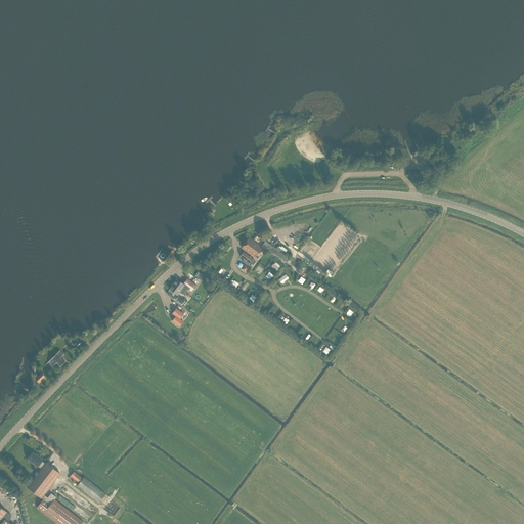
[(258,260),(265,251),(285,265),(290,258),(265,242),(261,247),(249,238),(244,245),(245,246),(243,249),(258,260)]
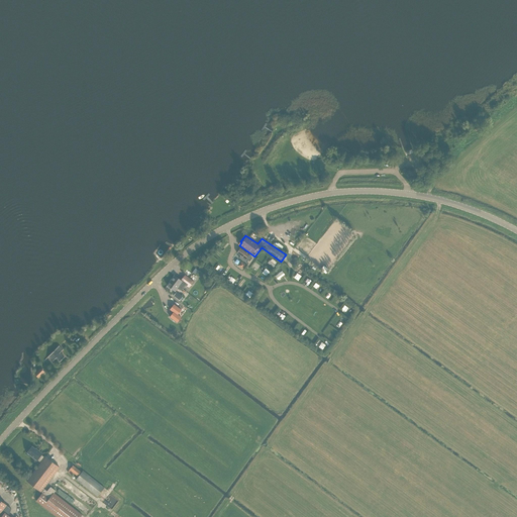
[(237,252),(246,260),(249,255),(240,248),(237,252)]
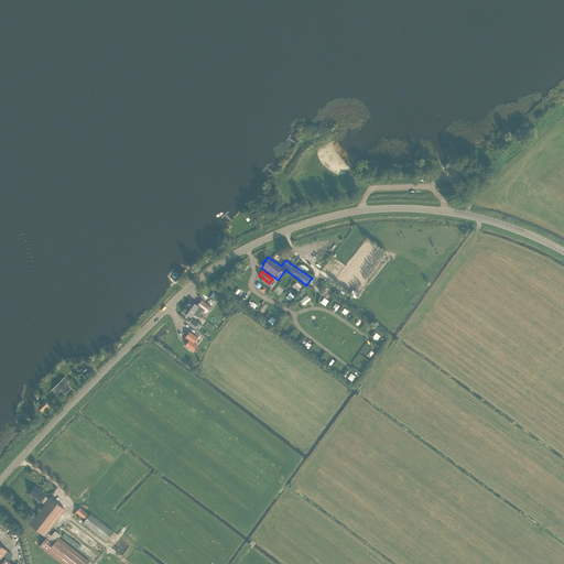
[(240,296),(245,292),(238,288),(235,291),(240,296)]
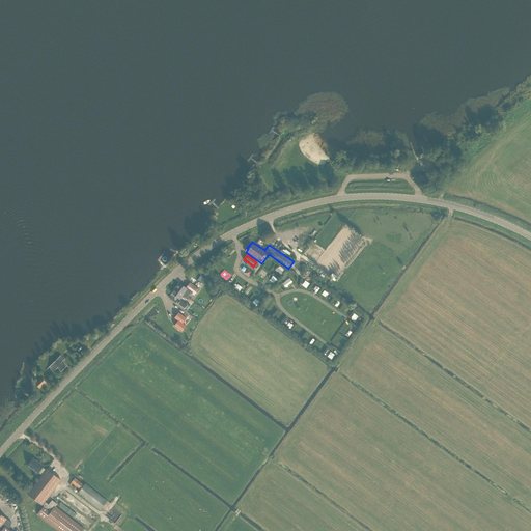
[(195,284),(199,287),(204,279),(200,277),(195,284)]
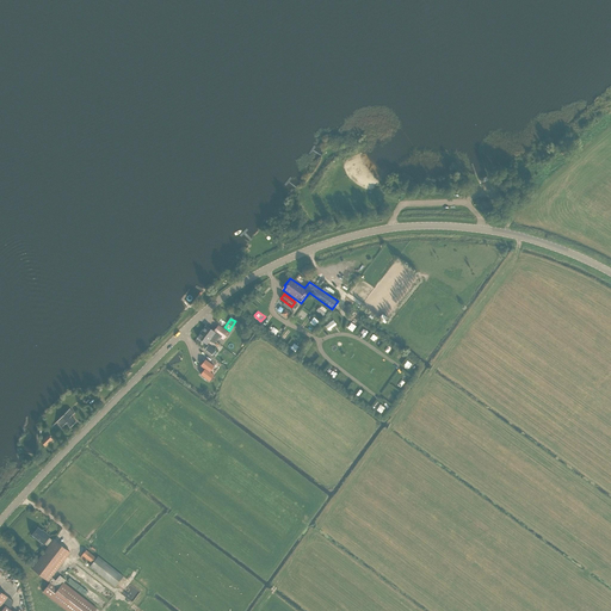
[(207,326),(202,332),(211,339),(211,338),(216,341),(217,339),(214,335),(215,334),(223,340),(229,333),(218,325),(214,332),(207,326)]
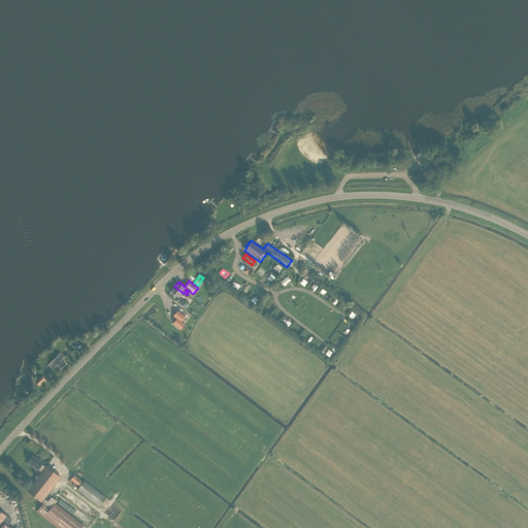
[(174,287),(170,292),(178,298),(183,293),(174,287)]
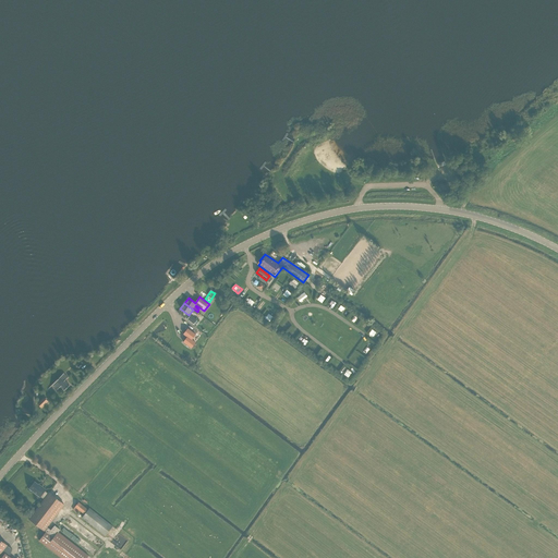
[(187,319),(194,325),(197,320),(190,315),(187,319)]
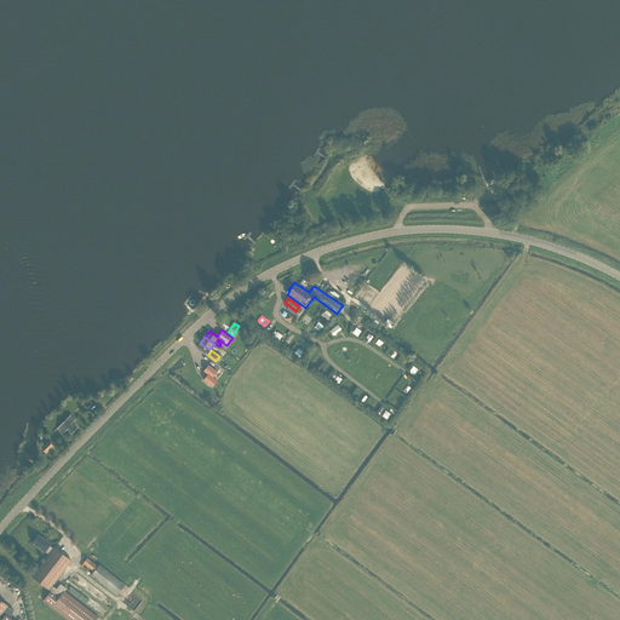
[(217,373),(208,366),(204,373),(208,375),(204,382),(212,389),(217,383),(213,379),(217,373)]
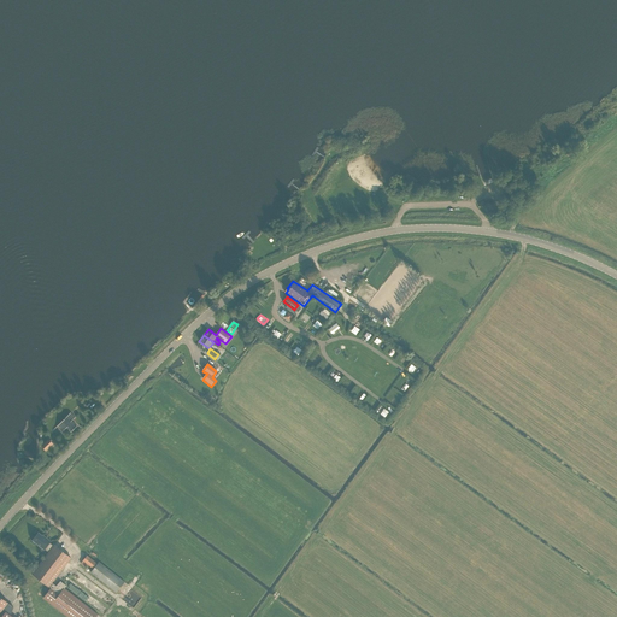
[(58,425),(64,432),(68,428),(71,432),(77,427),(72,421),(76,417),(71,413),(58,425)]
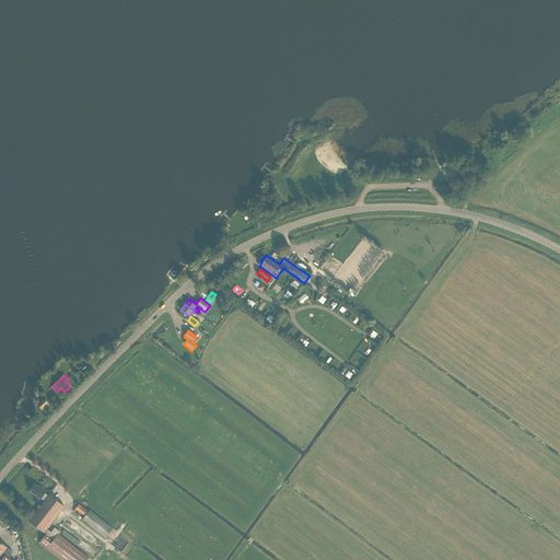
[(37,405),(42,410),(49,403),(45,398),(37,405)]
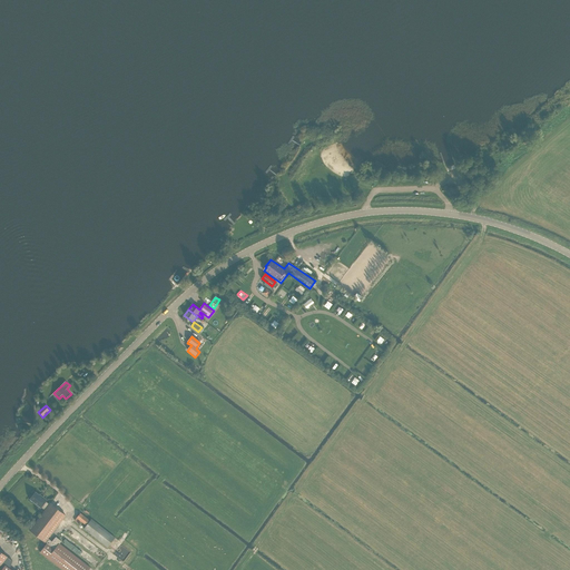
[(48,543),(40,552),(61,569),(88,569),(90,568),(60,543),(61,541),(56,537),(55,539),(55,538),(52,541),(48,539),(66,516),(50,503),(49,504),(46,501),(47,500),(40,494),(40,495),(36,492),(30,499),(41,508),(45,510),(29,530),(46,542),(48,543)]
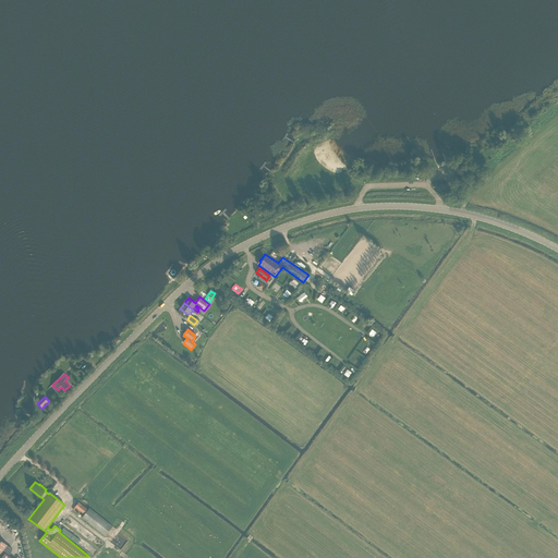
[(79,502),(73,509),(77,512),(80,510),(84,513),(87,509),(79,502)]
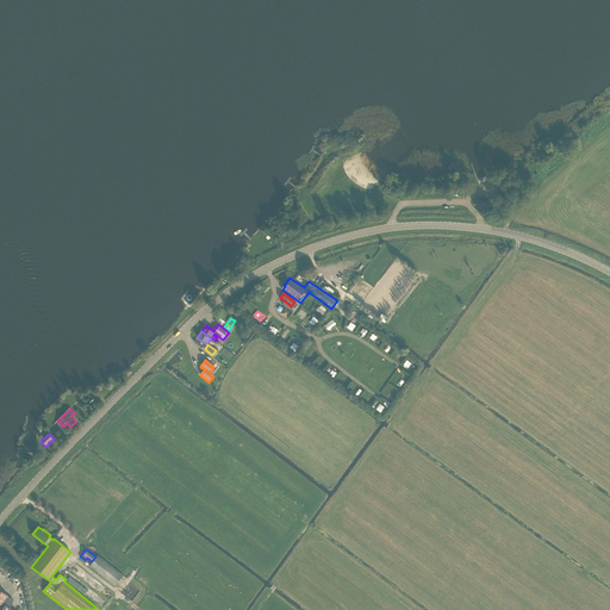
[(98,555),(89,566),(114,586),(123,576),(98,555)]
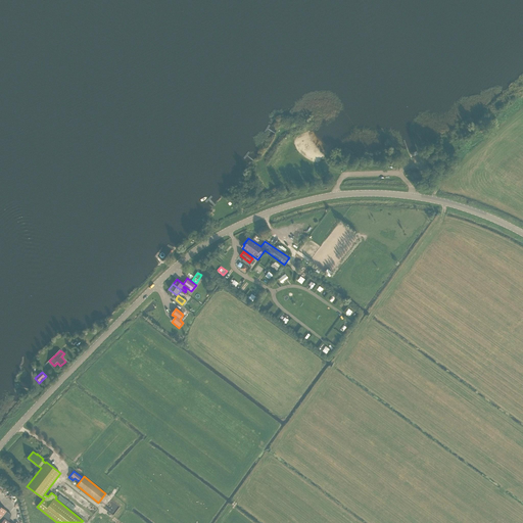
[(115,512),(120,506),(111,500),(106,507),(111,510),(111,509),(115,512)]
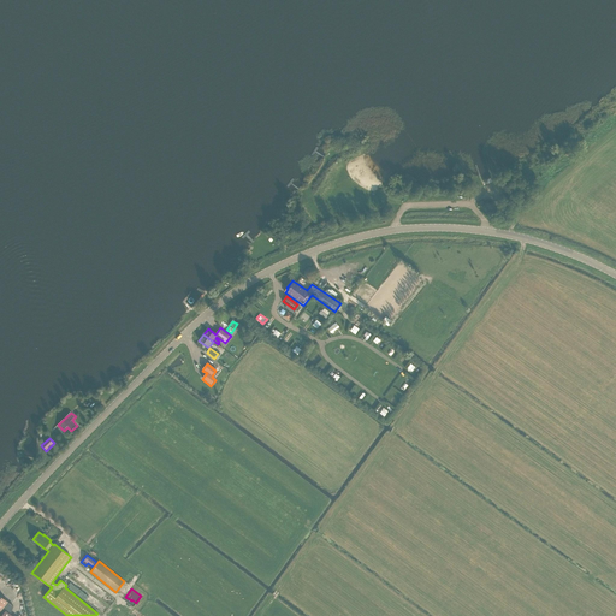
[(0,596),(0,615),(12,615),(11,614),(13,606),(0,596)]
